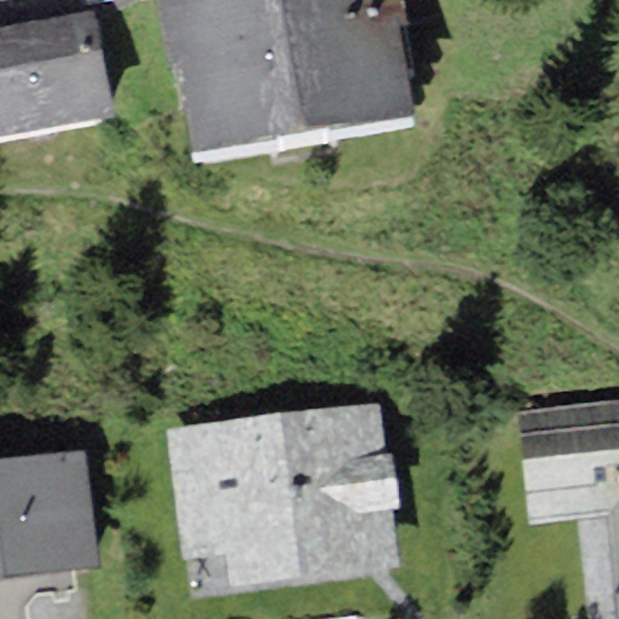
[(194,150),(414,111),(399,24),(408,22),(404,0),(157,0),(169,64),(178,62),(194,150)]
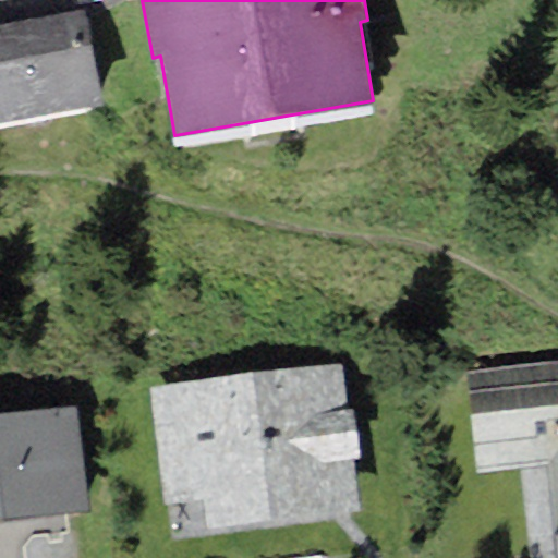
[(84,7),(0,22),(0,119),(101,101),(84,7)]
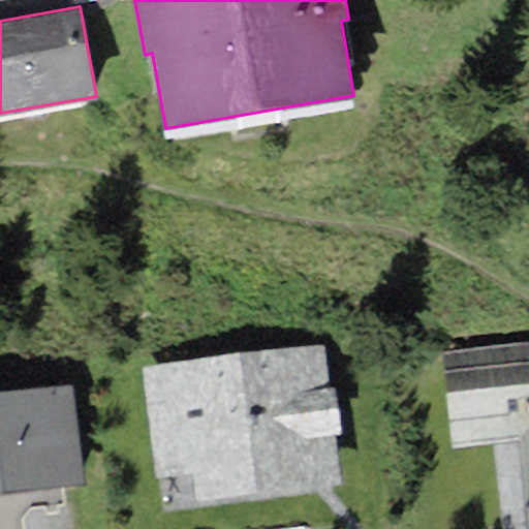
[(449,447),(522,441),(528,516),(528,339),(439,348),(449,447)]
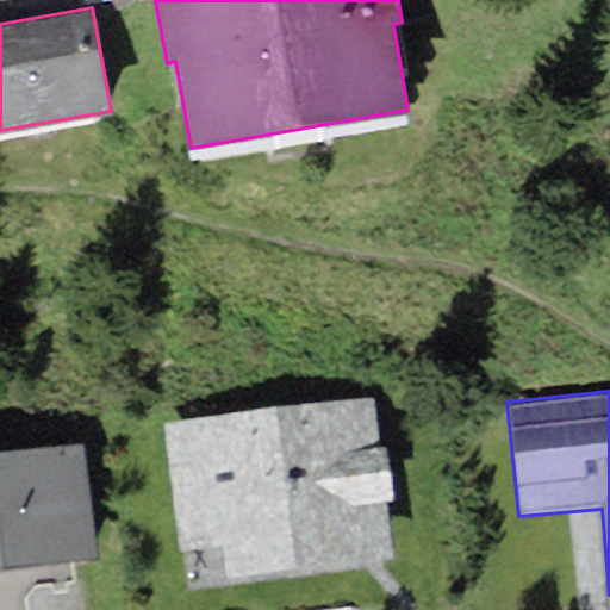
[(374,397),(162,422),(176,551),(224,545),(228,577),(393,556),(386,500),(394,499),(388,447),(380,447),(374,397)]
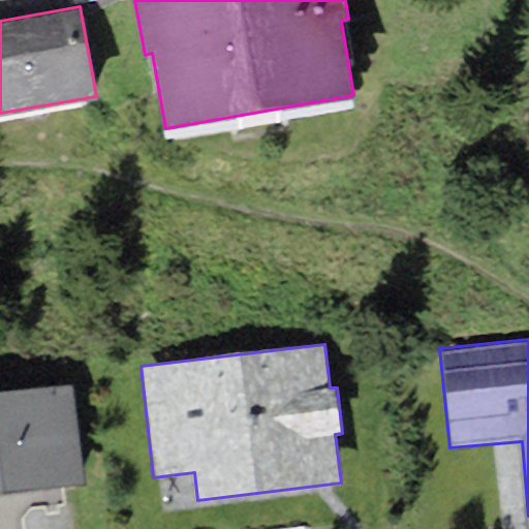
[(73,384),(0,393),(0,495),(85,486),(73,384)]
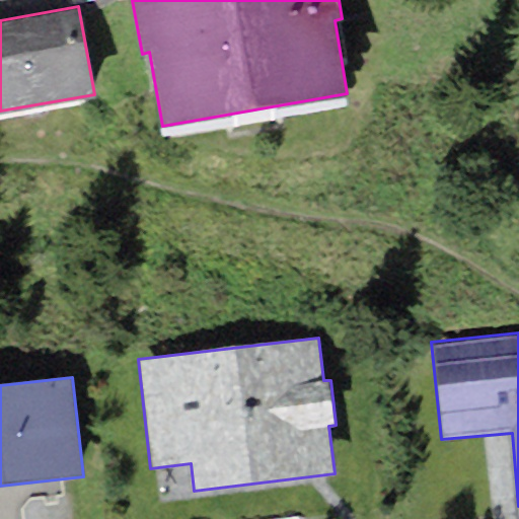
All buildings are outlined.
